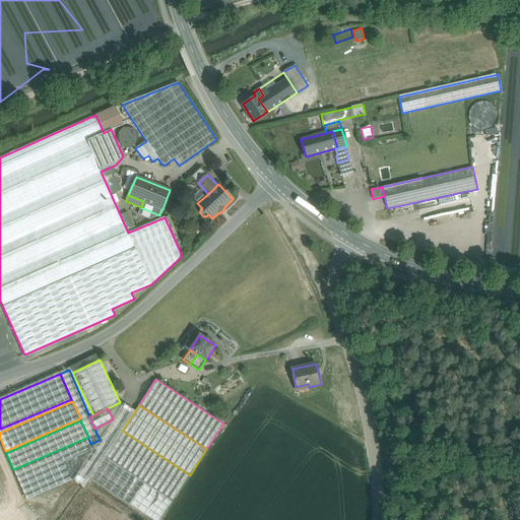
[(190,475),(122,431),(105,457),(173,501),(190,475)]
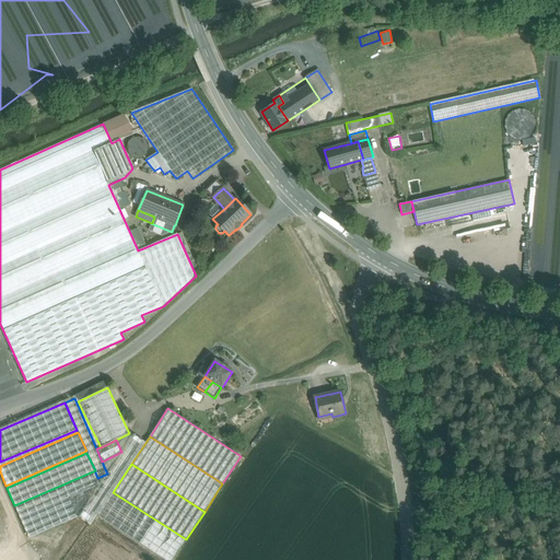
[(101,485),(97,478),(95,473),(15,508),(21,520),(70,498),(101,485)]
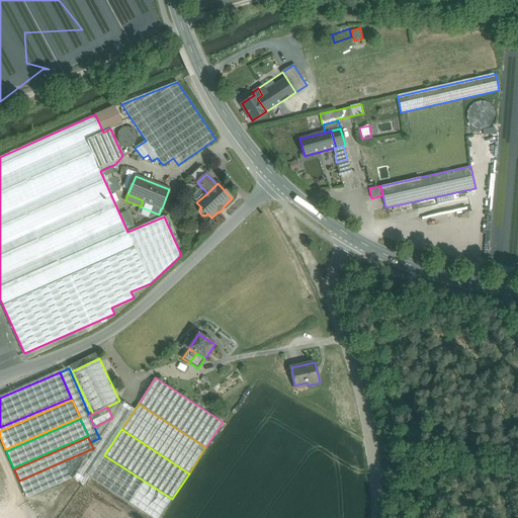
[(159,517),(172,499),(104,455),(89,479),(150,517),(159,517)]
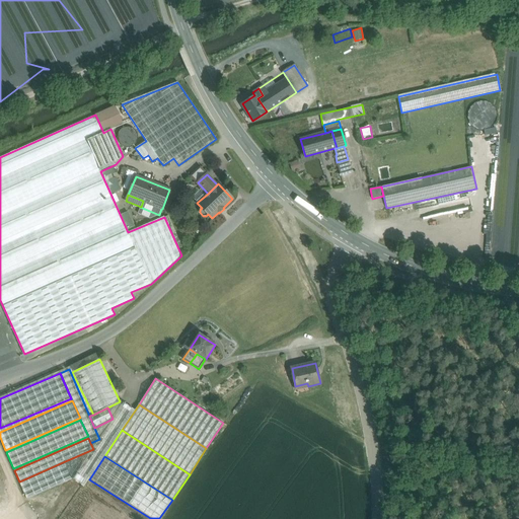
[(65,461),(19,482),(26,499),(73,479),(65,461)]
